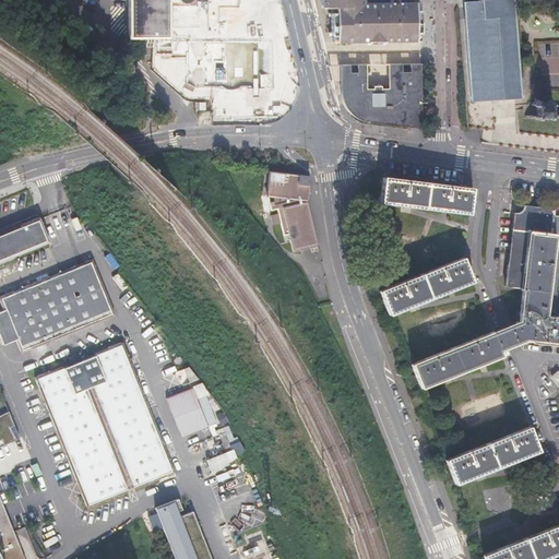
[(173,0),(131,0),(132,10),(132,37),(150,36),(151,44),(157,44),(157,36),(167,36),(174,36),(173,0)]
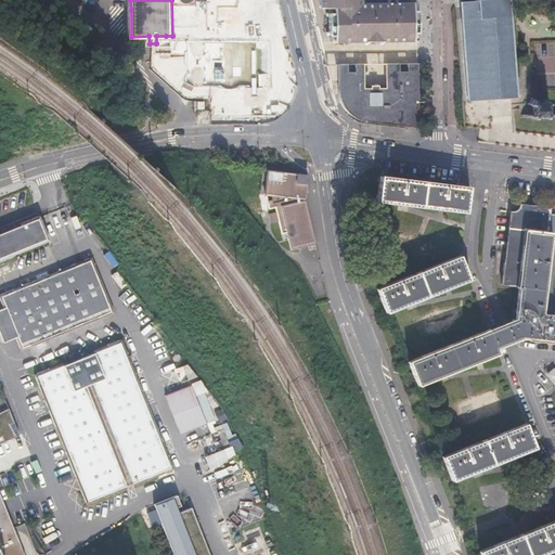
[(314,0),(320,18),(325,38),(343,38),(422,37),(421,0),(401,1),(400,0),(389,0),(390,1),(363,2),(363,0),(314,0)]
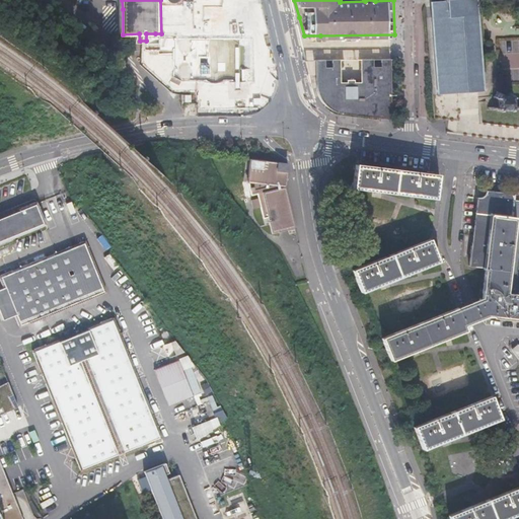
[(433,2),(439,94),(484,91),(476,0),(446,0),(447,1),(433,2)]
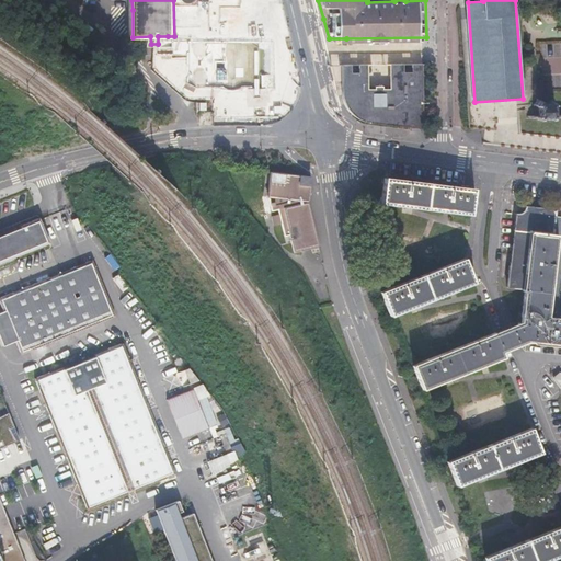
[(272,42),(189,43),(189,89),(219,87),(222,90),(236,91),(242,87),(274,89),(272,42)]
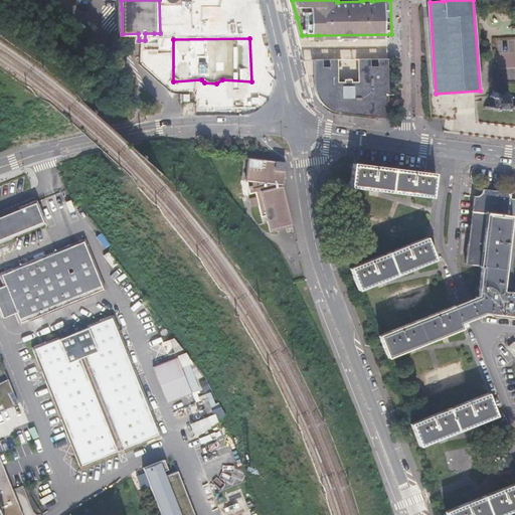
[(324,59),(313,59),(313,70),(313,81),(313,83),(313,86),(313,88),(314,89),(314,91),(315,93),(315,94),(316,95),(316,96),(316,97),(317,98),(318,99),(319,100),(319,102),(321,103),(322,104),(323,105),(324,106),(325,107),(326,108),(327,109),(329,110),(331,111),(332,111),(334,112),(336,112),(337,112),(339,113),(341,113),(344,113),(347,114),(350,114),(353,114),(356,115),(359,115),(363,116),(367,116),(372,117),(377,118),(381,118),(383,118),(385,119),(388,119),(387,58),(356,58),(357,80),(351,81),(350,78),(343,78),(343,81),(337,81),(336,59),(324,59)]
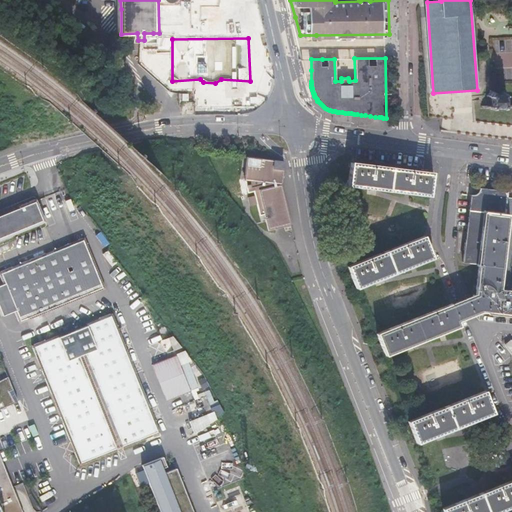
[(497,90),(495,90),(493,90),(493,93),(491,93),(491,95),(489,95),(489,97),(491,97),(491,105),(489,105),(489,107),(491,107),(491,109),(493,109),(494,107),(503,107),(503,109),(504,109),(504,94),(499,94),(499,92),(497,92),(497,90)]
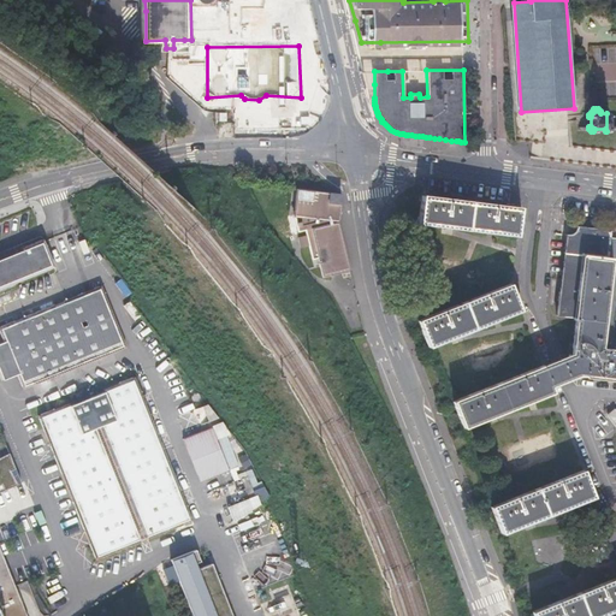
[(341,194),(296,188),(292,215),(337,220),(341,194)]
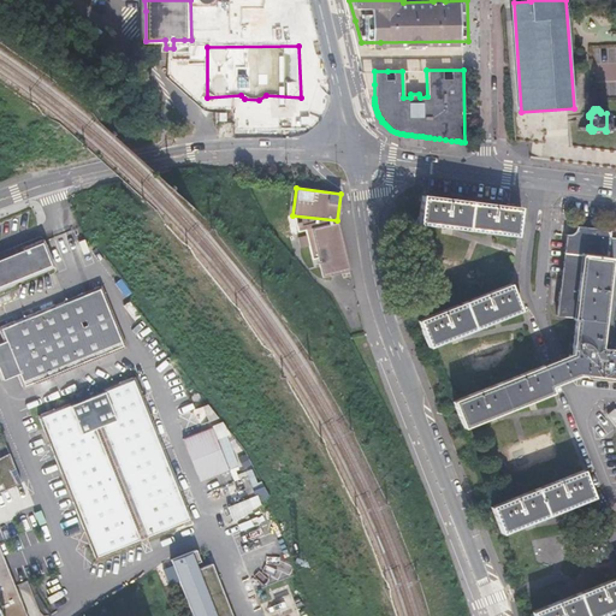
[(523,211),(424,197),(422,209),(421,224),(521,237),(522,220),(523,211)]
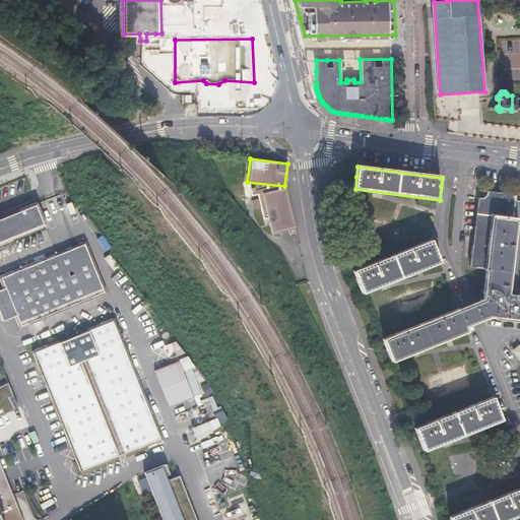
[(256,194),(260,213),(262,218),(267,217),(271,233),(295,228),(284,186),(247,182),(250,196),(256,194)]
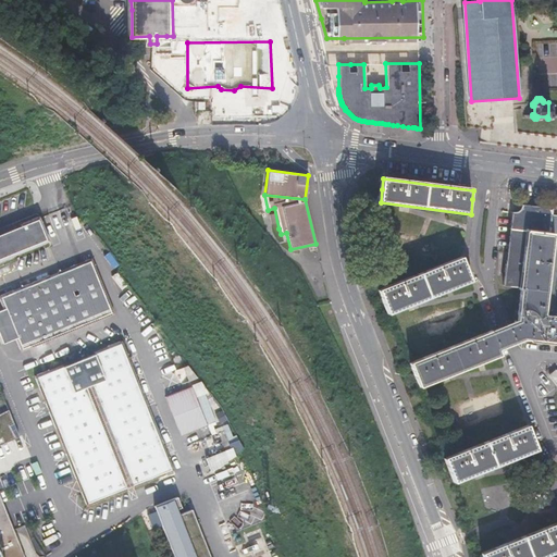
[(522,291),(518,321),(523,342),(556,345),(556,318),(545,318),(555,237),(551,236),(552,219),(553,210),(525,207),(523,211),(521,213),(518,215),(515,217),(506,288),(522,291)]
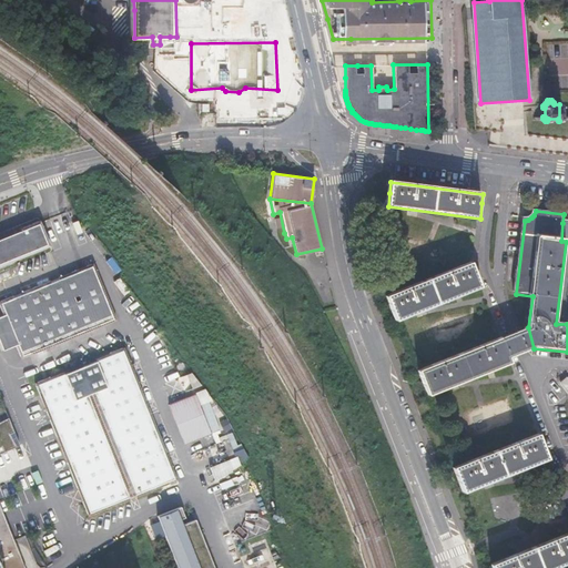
[(567,285),(567,223),(563,223),(561,241),(566,242),(556,324),(567,324),(567,317),(564,317),(567,285)]
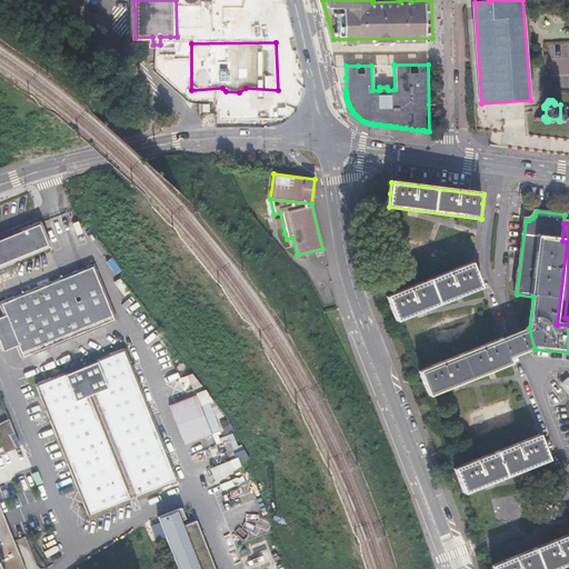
[(0,238),(0,251),(5,262),(43,247),(47,240),(41,228),(36,225),(0,238)]
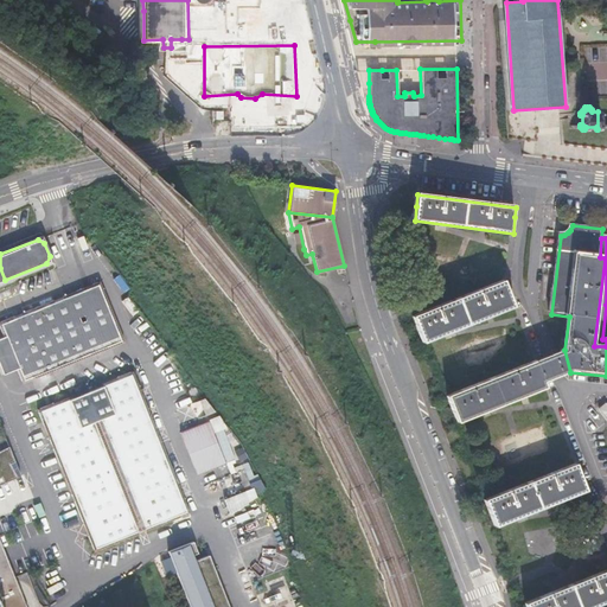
[(19,311),(44,371),(125,337),(100,278),(19,311)]
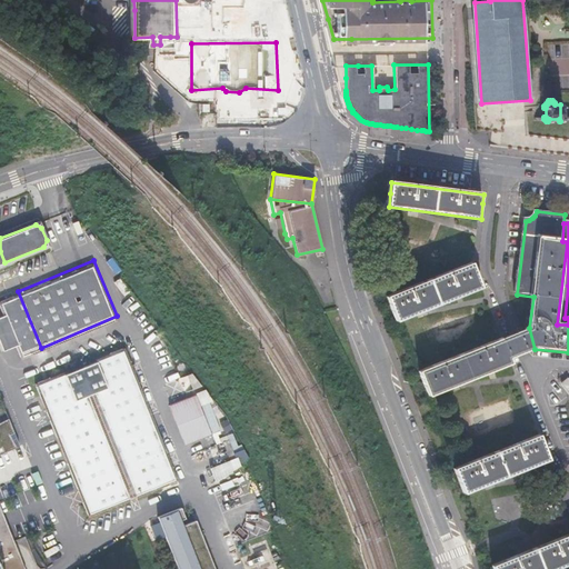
[(387,299),(396,321),(480,288),(471,265),(387,299)]
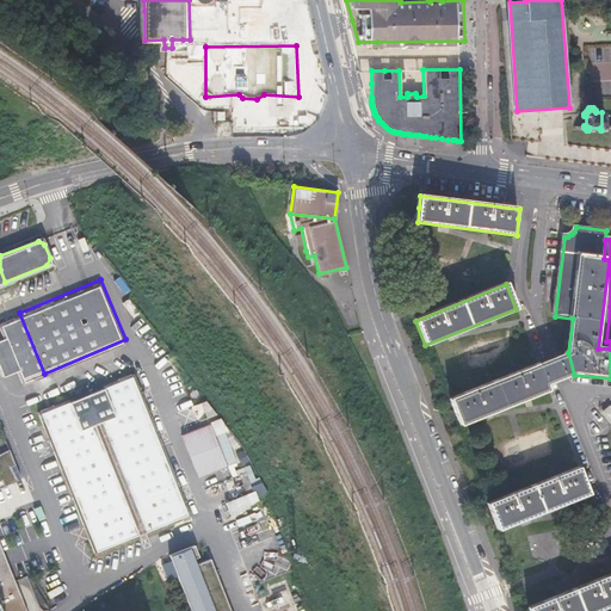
[(44,374),(19,313),(0,320),(0,325),(5,338),(6,337),(18,365),(17,365),(24,382),(44,374)]
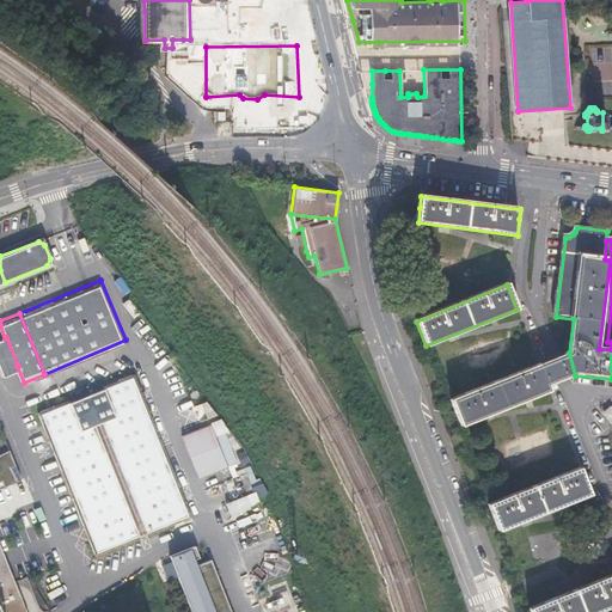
[(0,365),(4,372),(17,366),(18,366),(6,337),(5,338),(0,340),(0,365)]
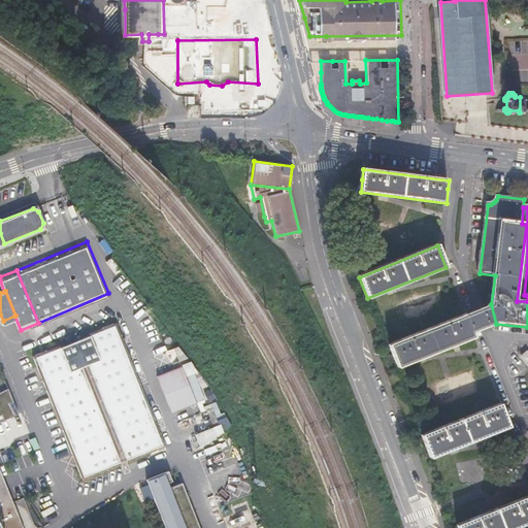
[(466,315),(472,332),(496,324),(491,304),(466,315)]
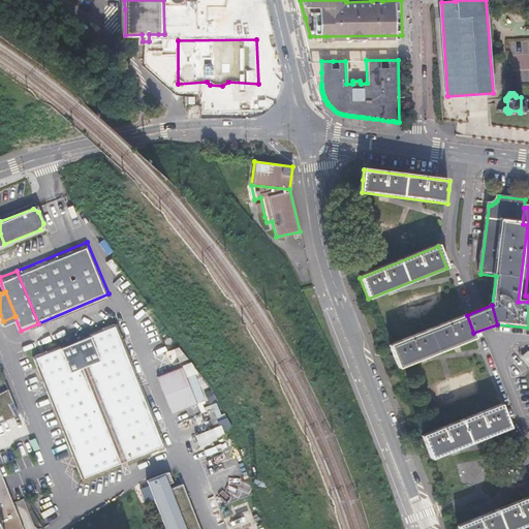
[(473,333),(467,315),(390,346),(398,369),(475,339),(473,333)]
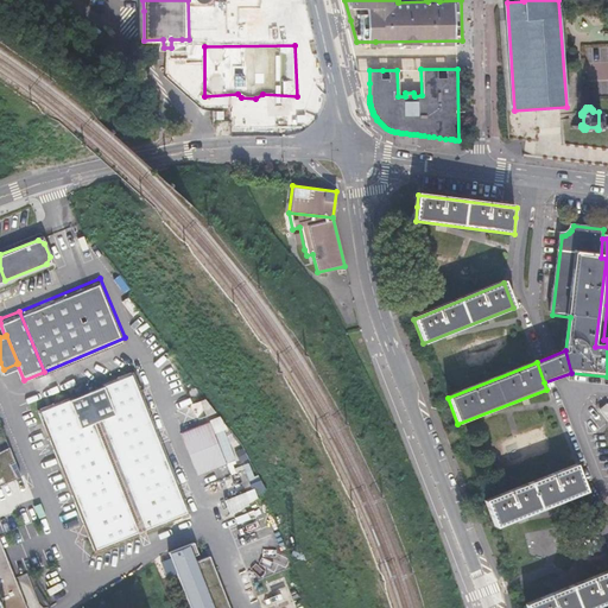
[(68,393),(37,406),(94,548),(190,508),(133,367),(101,379),(102,381),(68,396),(68,393)]
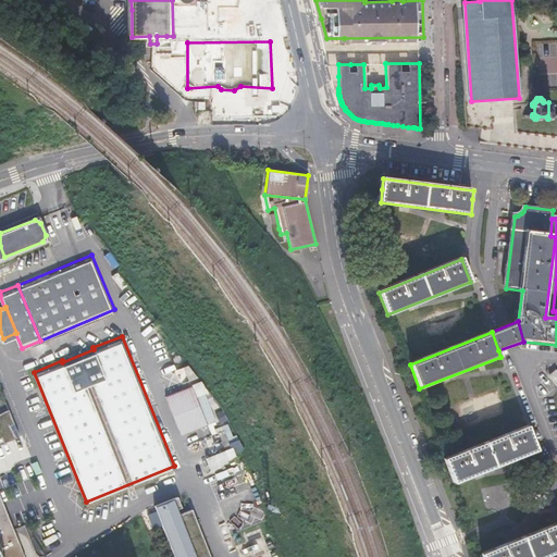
[(178,375),(182,384),(189,380),(186,372),(178,375)]
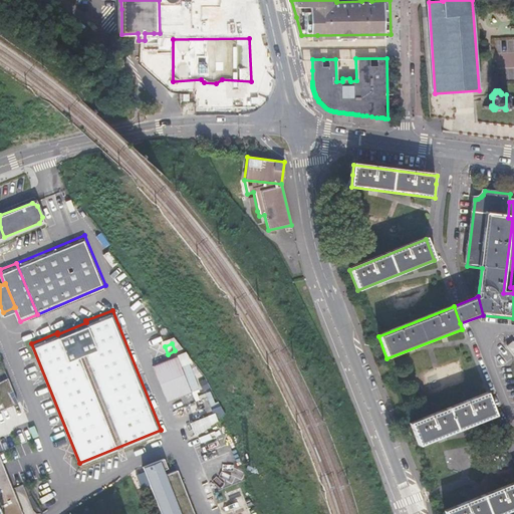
[(175,350),(168,354),(152,360),(167,397),(190,387),(175,350)]
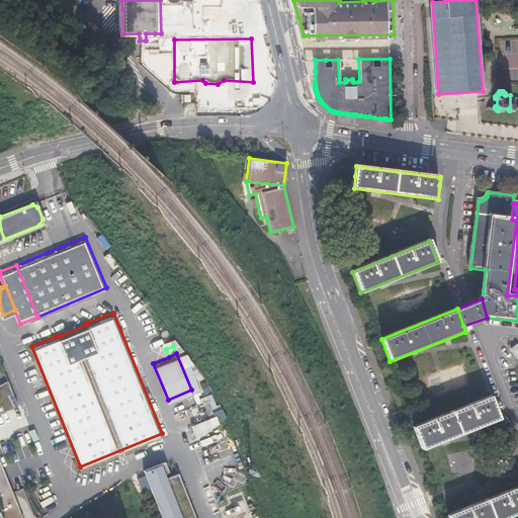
[(0,414),(17,406),(7,380),(0,382),(0,414)]
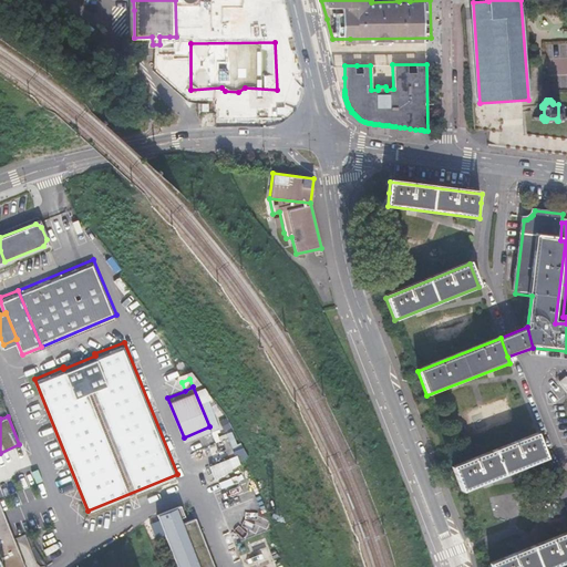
[(453,467),(462,490),(546,457),(537,433),(453,467)]
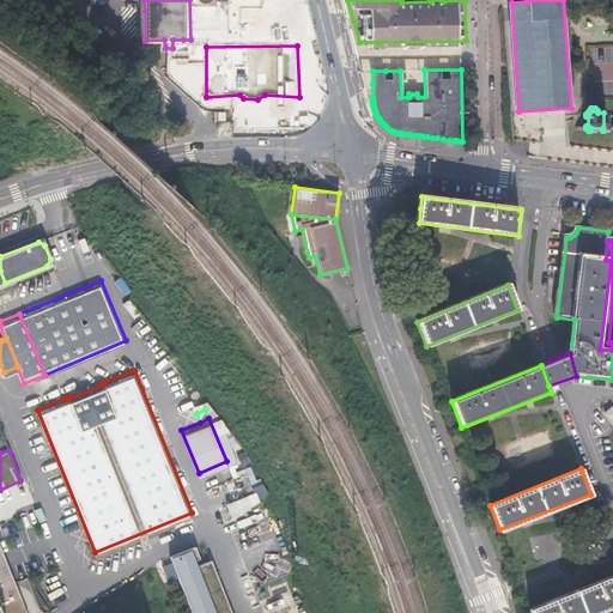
[(232,516),(269,497),(265,486),(226,504),(232,516)]
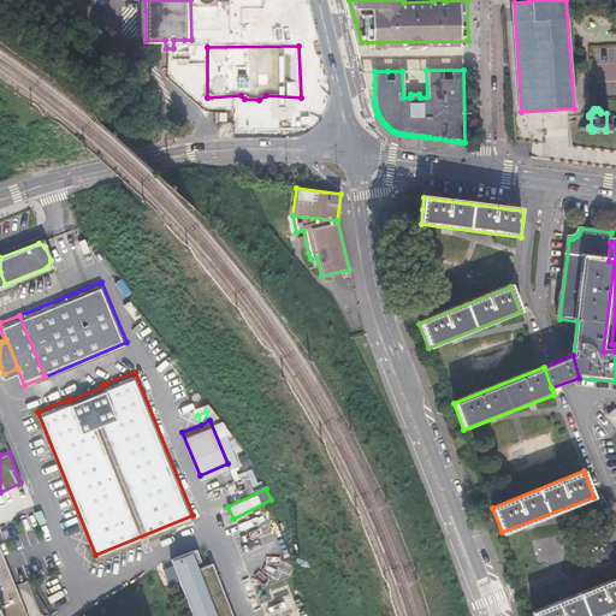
[(0,615),(27,615),(0,549),(0,615)]
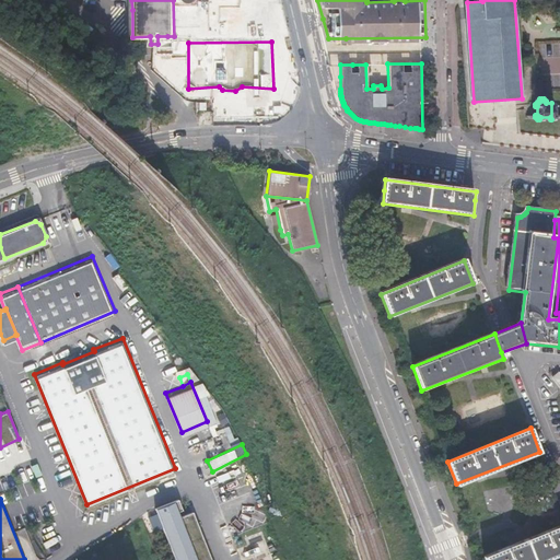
[(181,500),(156,509),(175,559),(213,559),(196,512),(186,515),(181,500)]
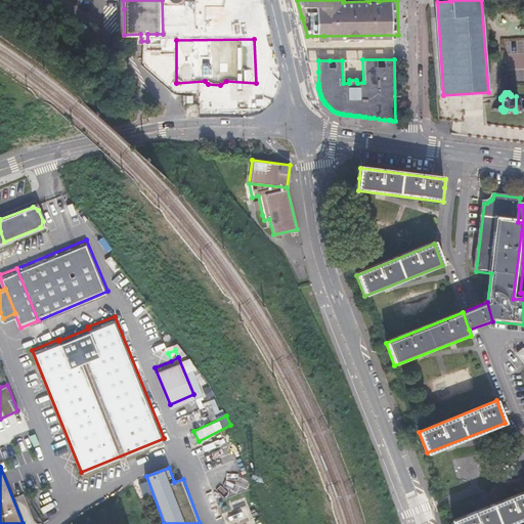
[(523,491),(453,520),(455,523),(504,523),(523,516),(523,491)]
